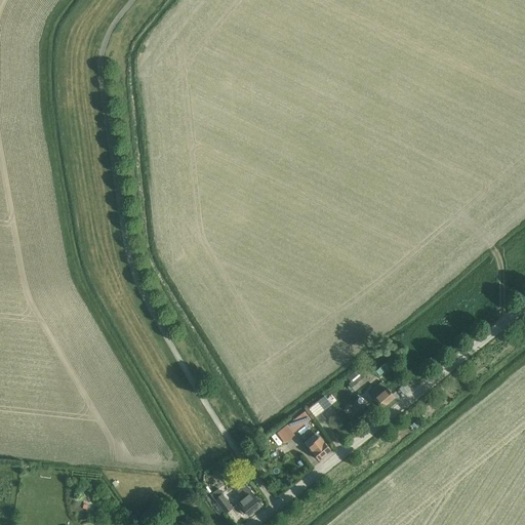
[(355,391),(368,380),(362,373),(349,384),(355,391)]
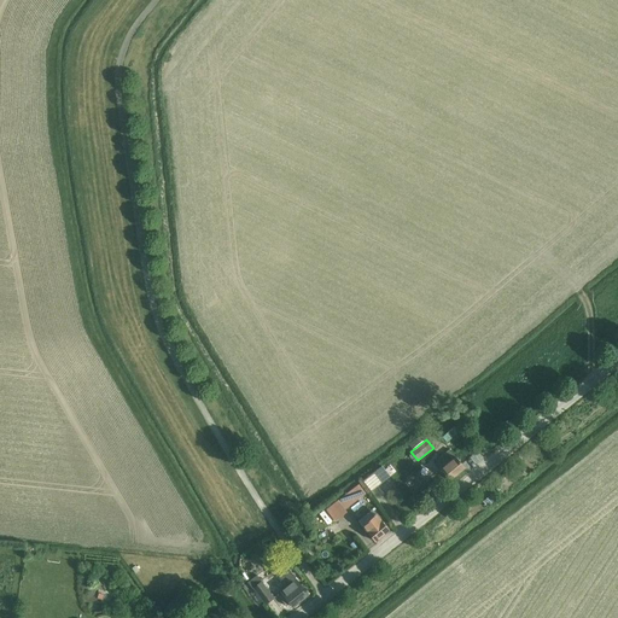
[(449,481),(465,468),(458,459),(449,448),(432,460),(442,472),(449,481)]
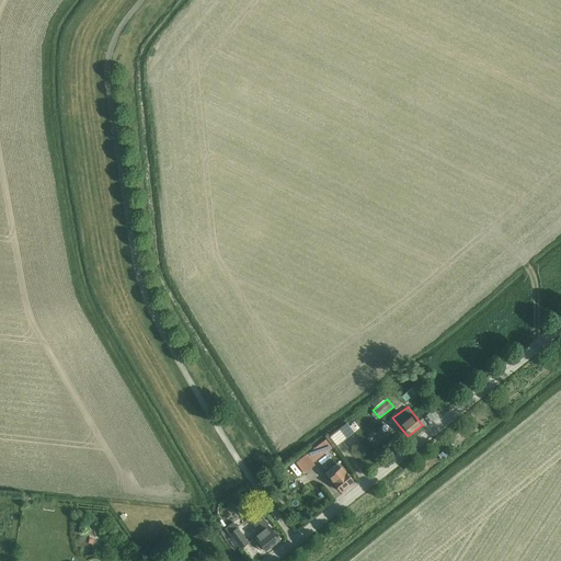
[(448,424),(441,428),(445,436),(454,432),(448,424)]
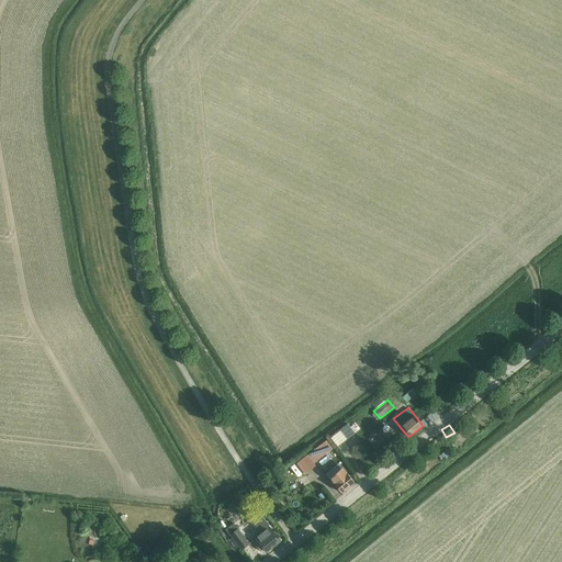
[(340,429),(330,437),(338,447),(348,439),(340,429)]
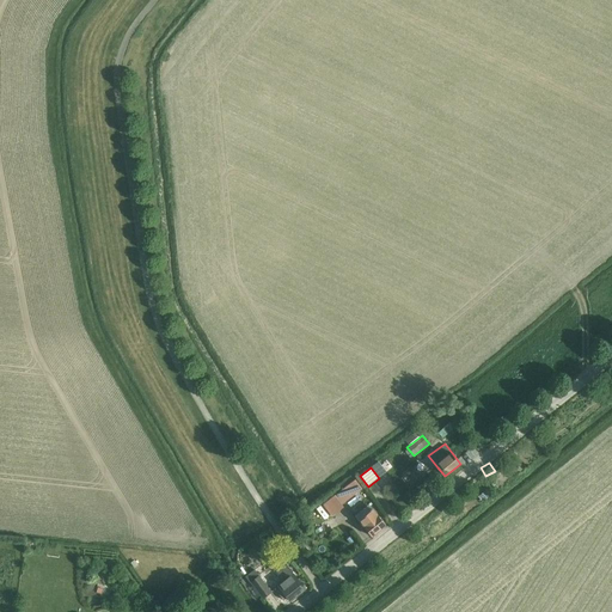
[(332,516),(344,507),(342,505),(362,489),(355,479),(323,505),(332,516)]
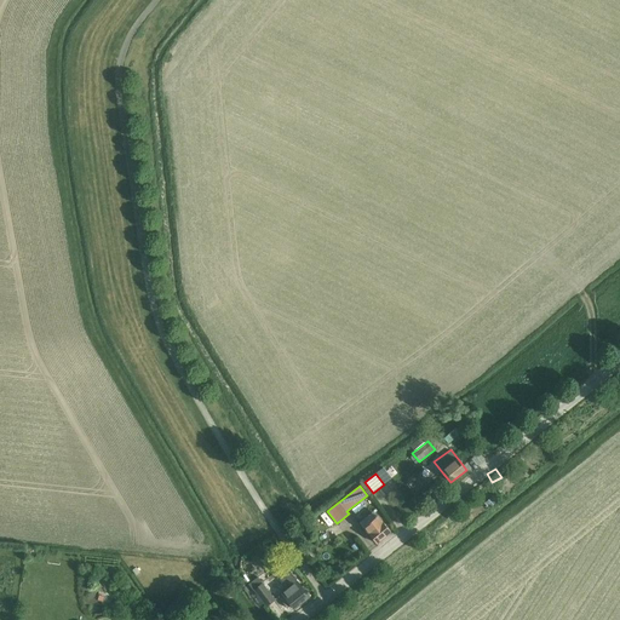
[(375,517),(363,528),(365,529),(369,534),(377,544),(390,532),(383,523),(379,517),(377,515),(374,517),(375,517)]
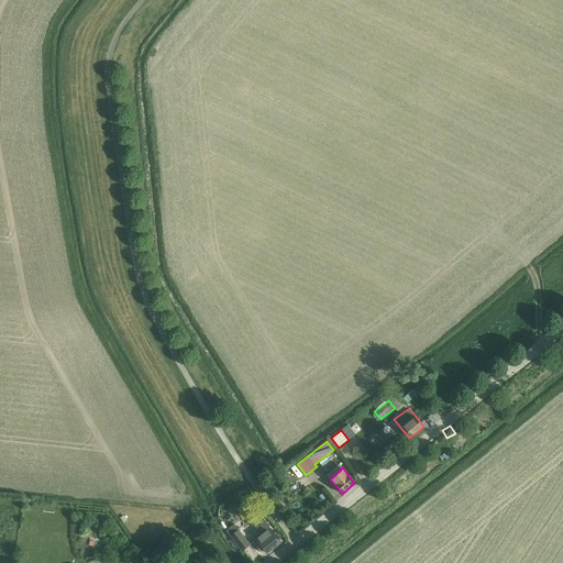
[(323,500),(328,496),(321,489),(317,493),(323,500)]
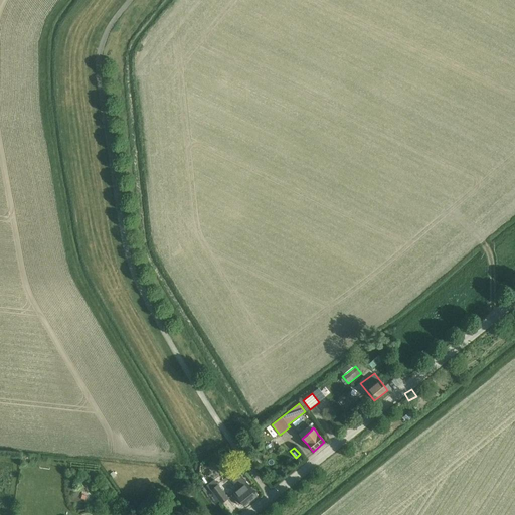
[(258,496),(240,475),(232,481),(235,485),(237,484),(241,488),(234,494),(238,499),(236,501),(240,506),(243,505),(244,506),(258,496)]
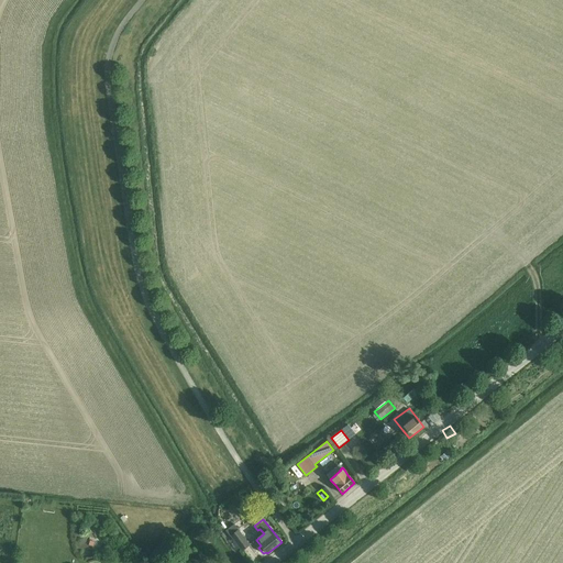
[(242,551),(250,544),(243,536),(234,525),(227,530),(235,542),(242,551)]
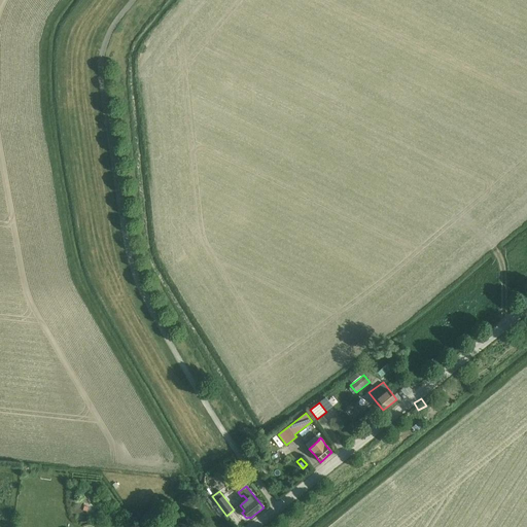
All buildings are outlined.
